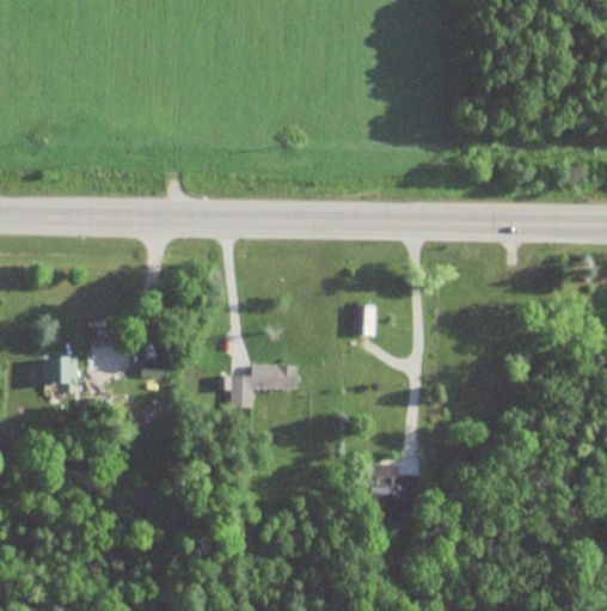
[(375,304),(354,304),(354,333),(375,333),(375,304)]
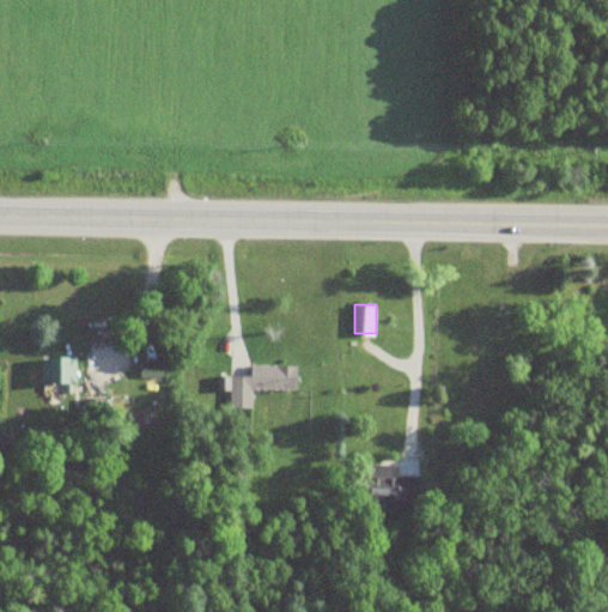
[(77,383),(77,356),(43,356),(43,383),(77,383)]
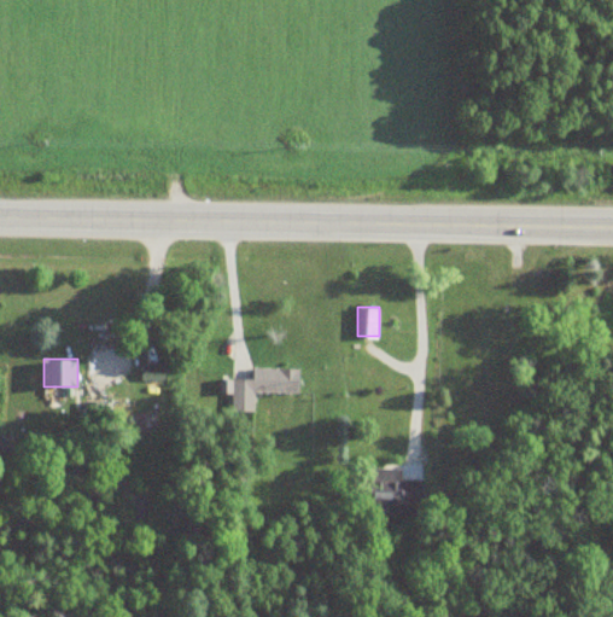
[(256,393),(299,393),(301,368),(255,367),(255,379),(234,379),(233,412),(255,412),(256,393)]
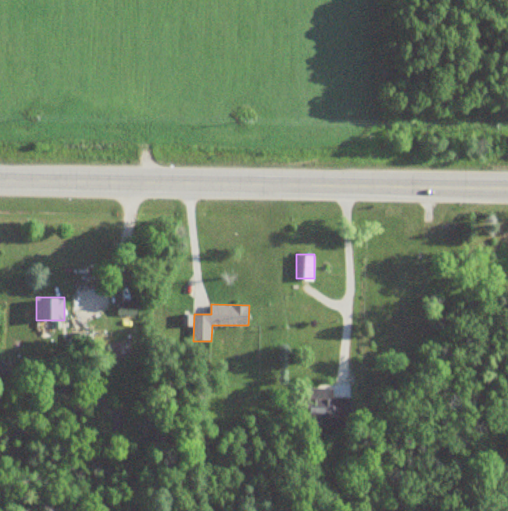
[(131,353),(131,343),(112,343),(112,353),(131,353)]
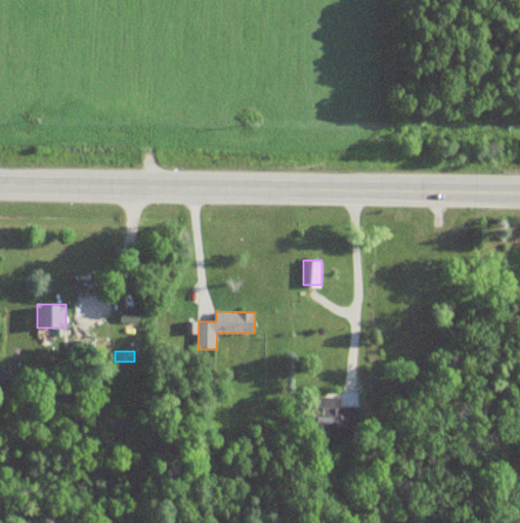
[(315,427),(332,427),(331,437),(357,437),(357,406),(341,406),(341,397),(315,396),(315,427)]
